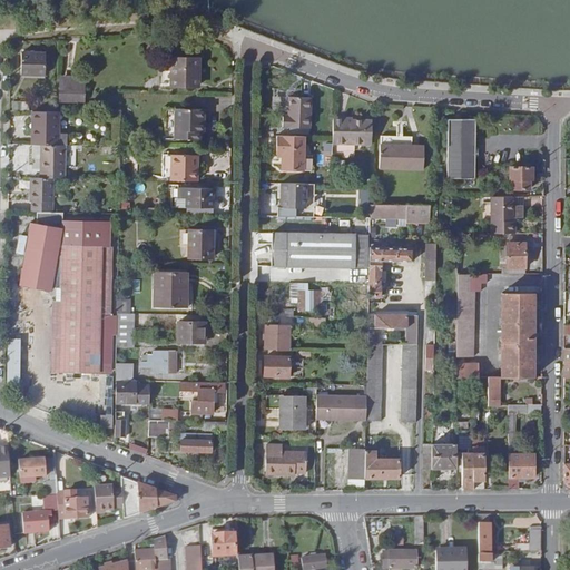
[(21,74),(45,75),(46,52),(21,51),(21,74)]
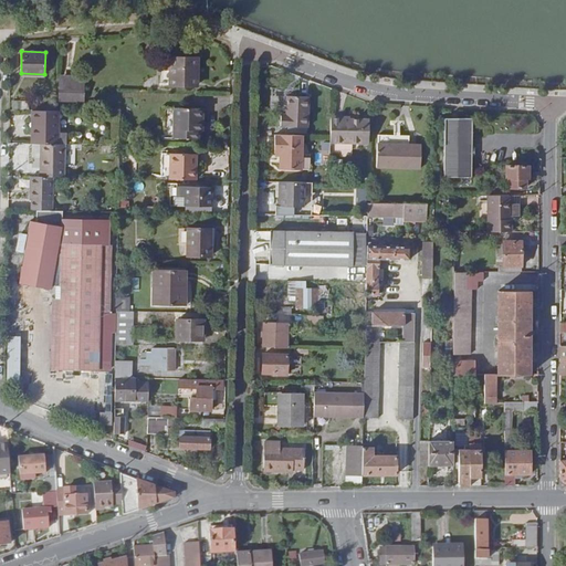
[(169,72),(170,59),(160,59),(160,72),(169,72)]
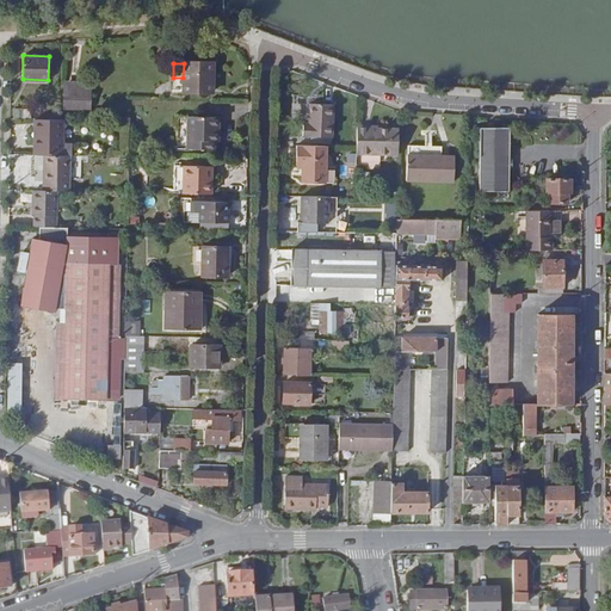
[(214,65),(184,63),(183,78),(183,97),(210,98),(210,78),(214,78),(214,65)]
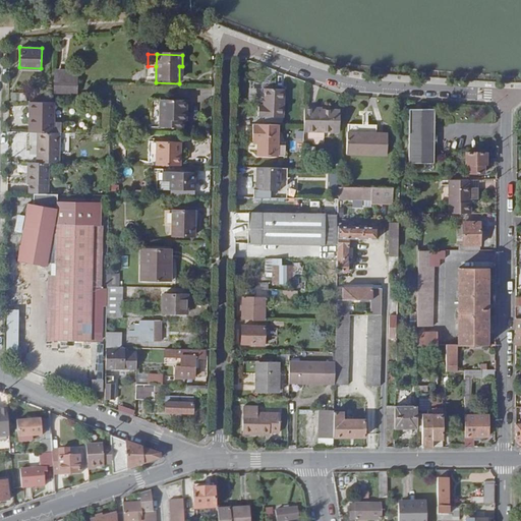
[(156,82),(156,66),(148,66),(147,82),(156,82)]
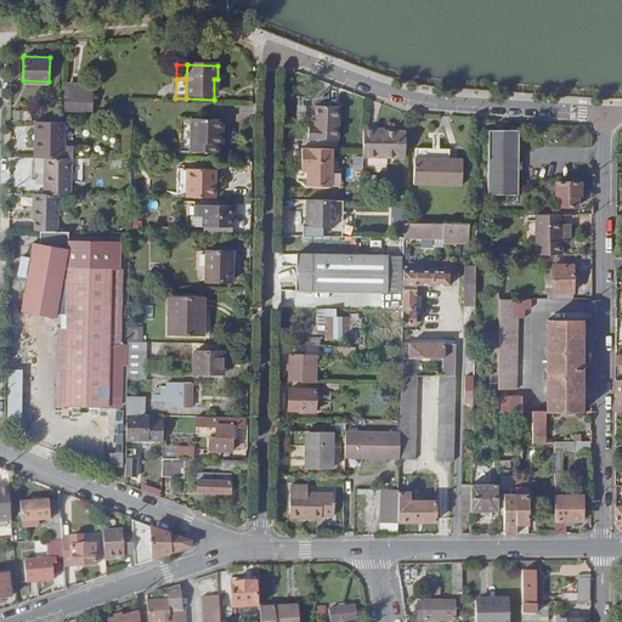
[(64,84),(64,94),(90,95),(90,84),(64,84)]
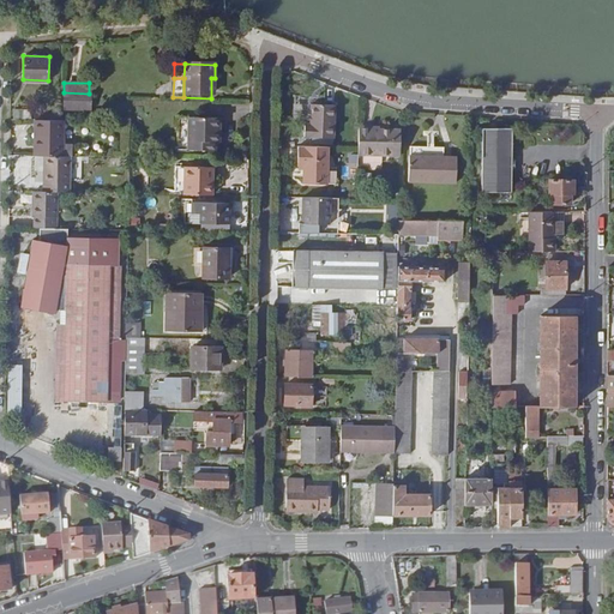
[(301,139),(331,139),(331,107),(307,106),(307,127),(301,127),(301,139)]
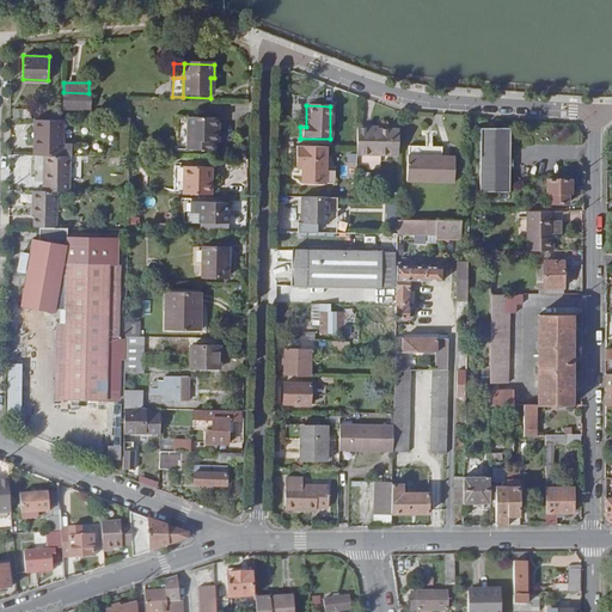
[(13,109),(13,118),(30,118),(30,109),(13,109)]
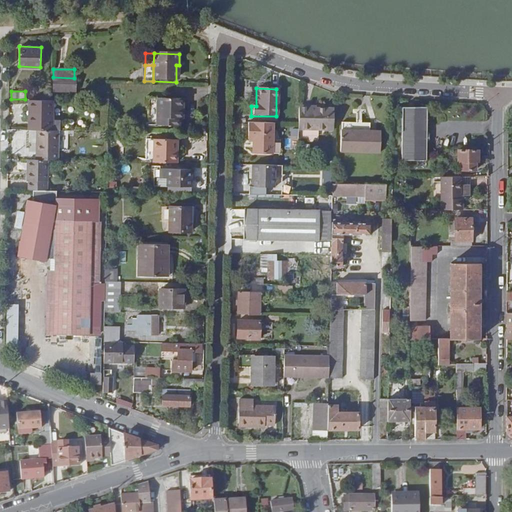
[(52,100),(49,100),(28,99),(28,110),(30,110),(30,130),(36,130),(52,130),(52,100)]
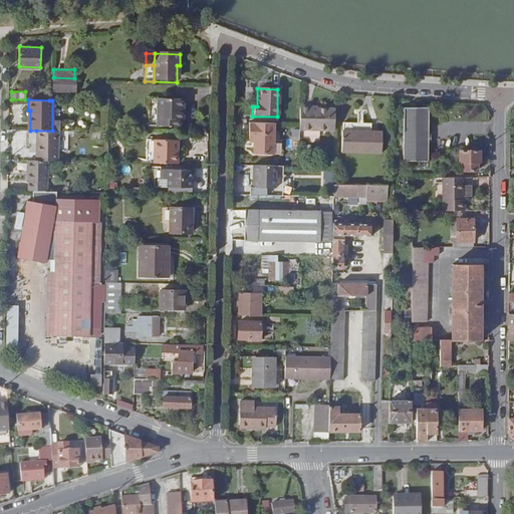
[(184,102),(158,101),(157,129),(180,130),(180,117),(183,117),(184,102)]
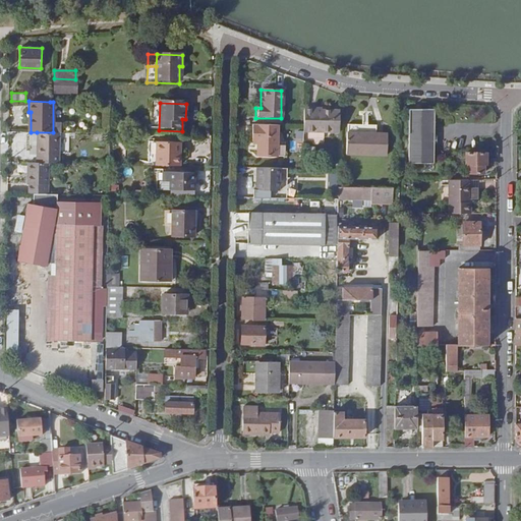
[(311,108),(302,108),(302,125),(302,131),(332,131),(332,109),(311,109),(311,108)]
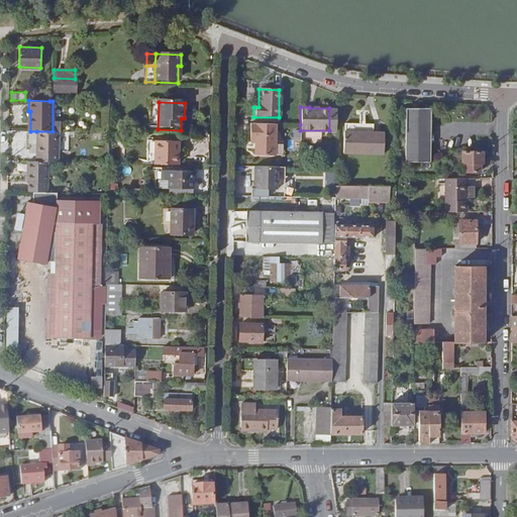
[(430,108),(405,108),(405,161),(430,161),(430,143),(433,140),(433,134),(430,132),(430,108)]
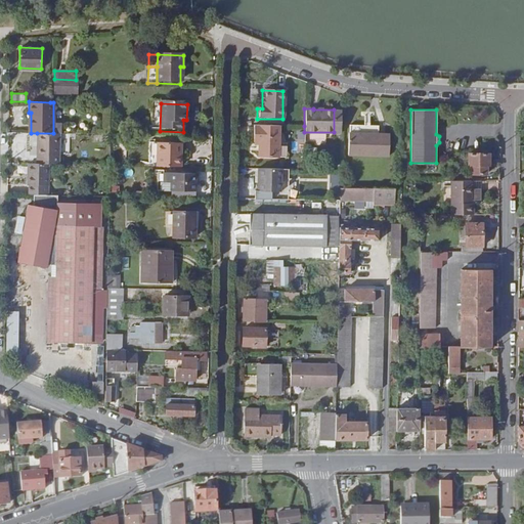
[(354,126),(353,157),(389,157),(390,134),(383,134),(384,126),(354,126)]
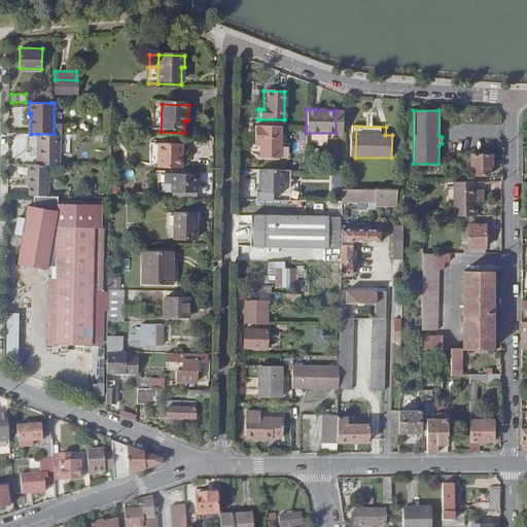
[(291,132),(291,153),(303,153),(303,150),(305,150),(305,132),(291,132)]
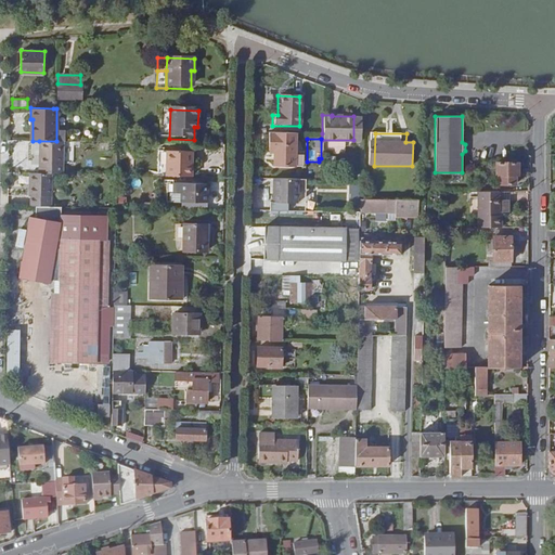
[(11,142),(12,166),(28,166),(27,141),(11,142)]
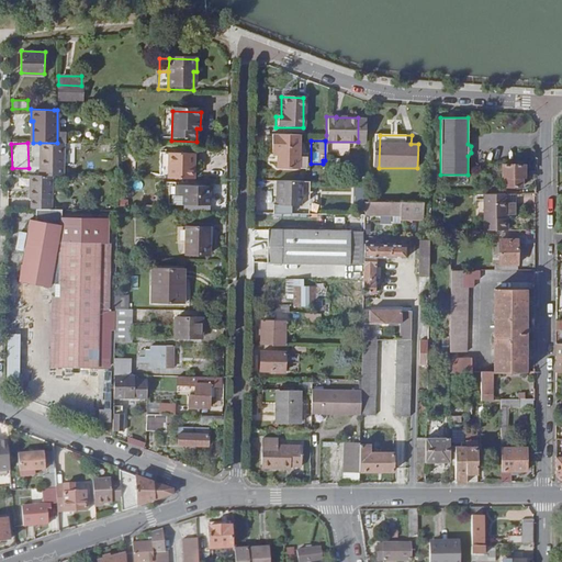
[(62,176),(63,143),(57,143),(40,143),(40,159),(42,159),(41,175),(52,176),(62,176)]
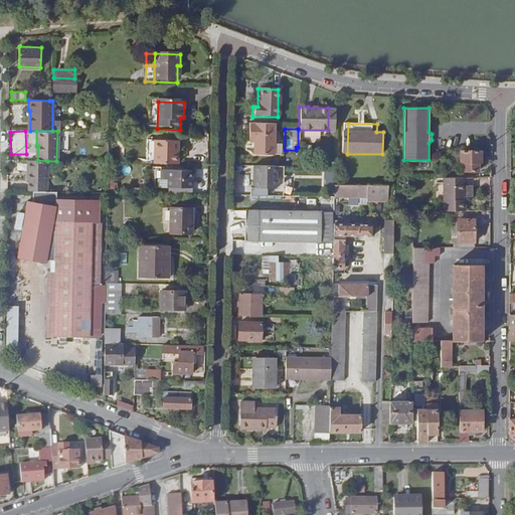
[(253,161),(275,162),(275,147),(275,133),(249,132),(248,149),(254,149),(253,161)]
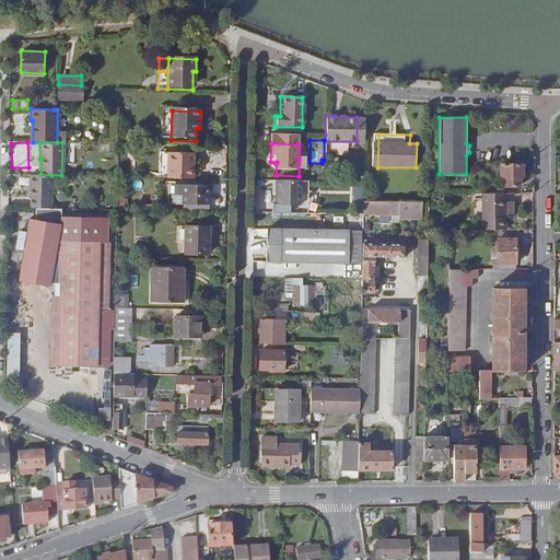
[(166,177),(193,178),(193,153),(167,152),(166,177)]
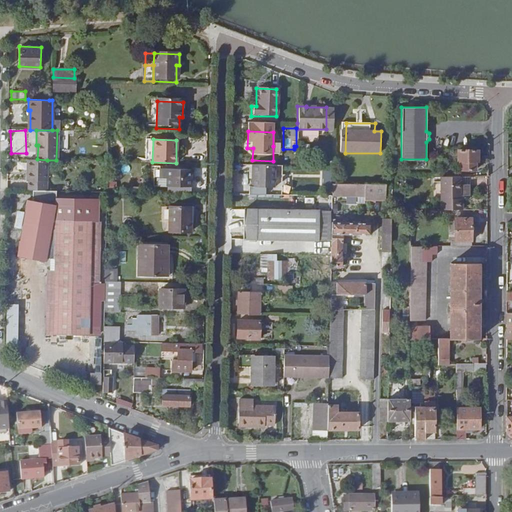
[(478,161),(478,150),(457,150),(457,161),(460,161),(460,170),(475,170),(475,161),(478,161)]
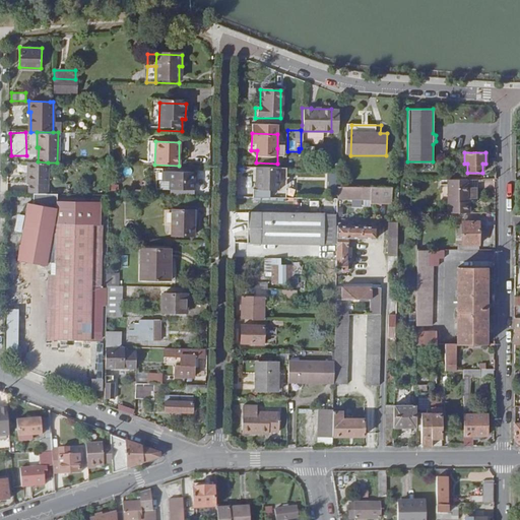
[(34,193),(47,193),(48,163),(38,161),(36,161),(27,161),(26,183),(28,183),(28,193),(34,193)]
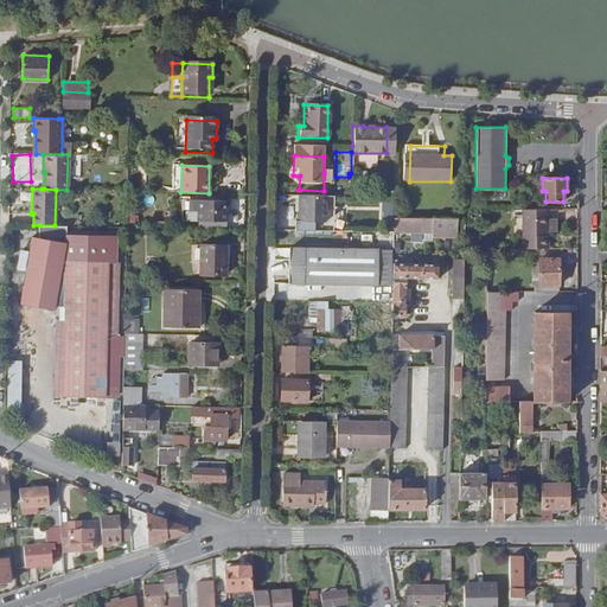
[(317,222),(317,196),(299,196),(299,208),(301,208),(301,222),(317,222)]
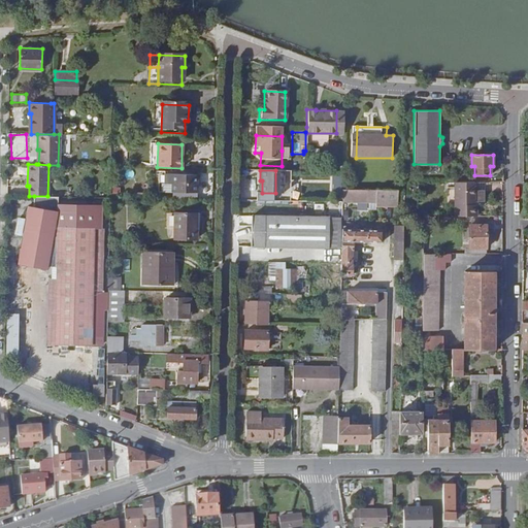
[(171,177),(170,196),(197,196),(197,177),(171,177)]
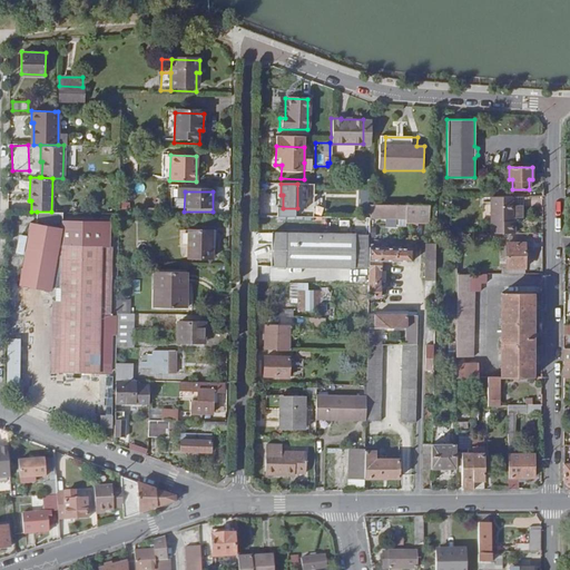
[(512,215),(512,195),(490,195),(489,195),(490,234),(516,234),(516,220),(512,220),(512,215)]
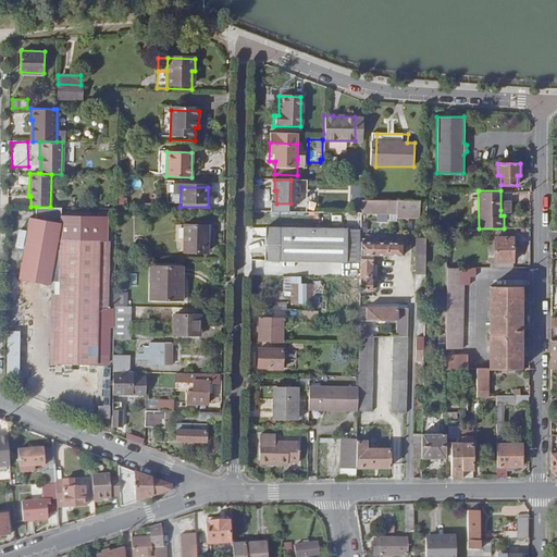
[(419,217),(419,200),(390,200),(390,210),(397,210),(397,217),(419,217)]
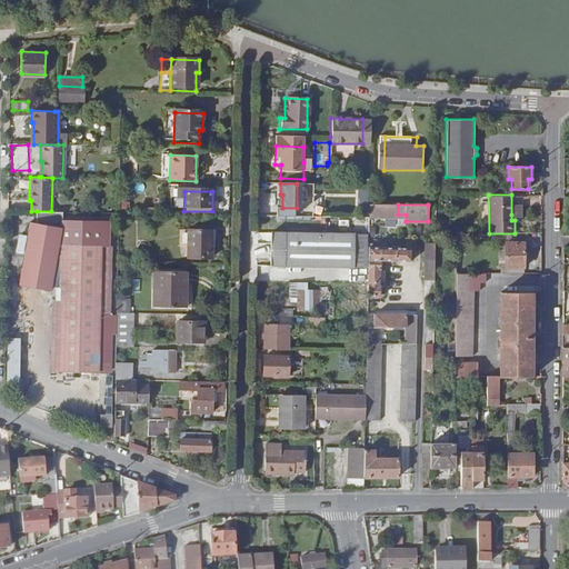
[(116,332),(117,316),(110,316),(99,316),(101,243),(109,243),(109,227),(60,227),(61,211),(51,211),(37,211),(37,222),(29,221),(19,283),(50,288),(51,286),(52,286),(60,286),(59,372),(110,373),(116,373),(116,332)]
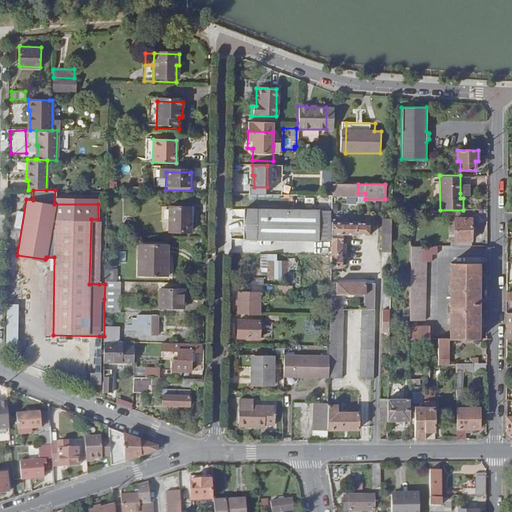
[(341,196),(331,196),(331,205),(341,205),(341,196)]
